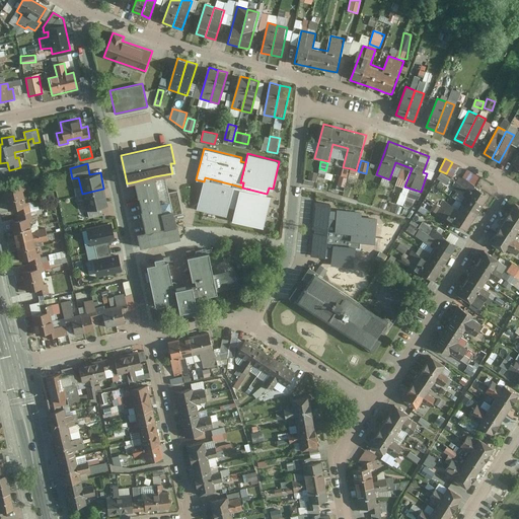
[(316,180),(317,172),(310,171),(308,178),(316,180)]
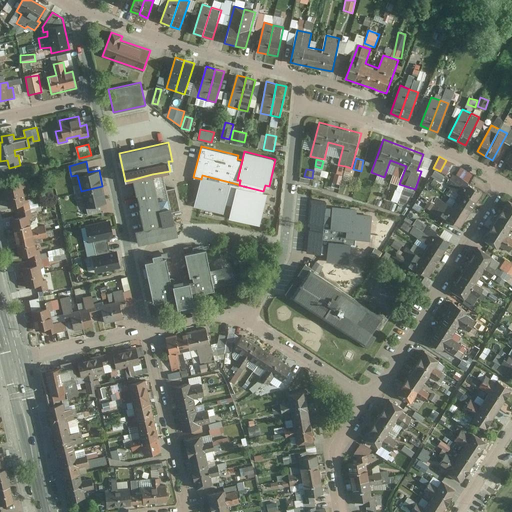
[(342,174),(337,173),(335,172),(333,182),(341,184),(343,174),(342,174)]
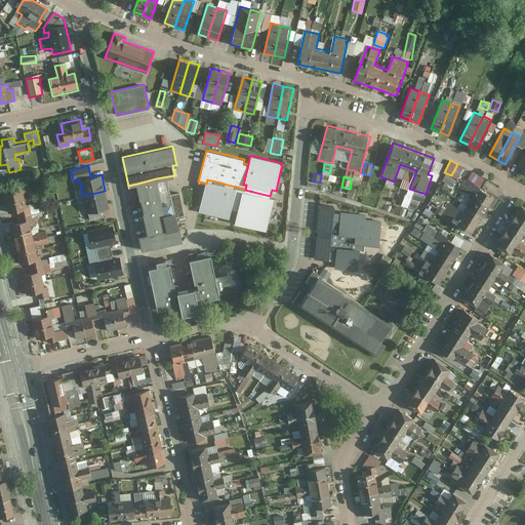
[(441,215),(471,234),(496,196),(467,177),(458,191),(472,199),(465,212),(449,203),(445,209),(441,215)]
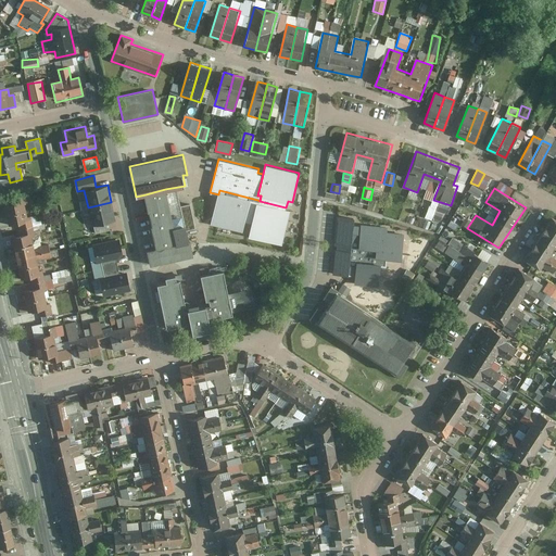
[(167,196),(165,189),(146,194),(156,247),(148,249),(151,264),(192,254),(178,193),(167,196)]
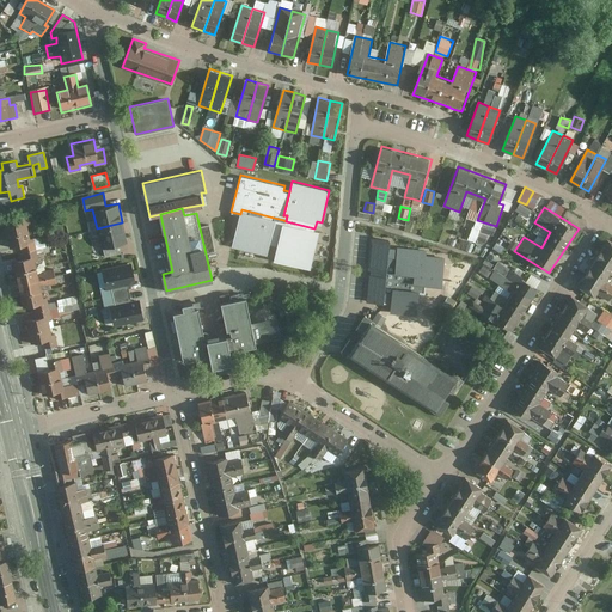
[(283,220),(242,209),(240,214),(232,245),(268,254),(270,243),(277,245),(283,220)]
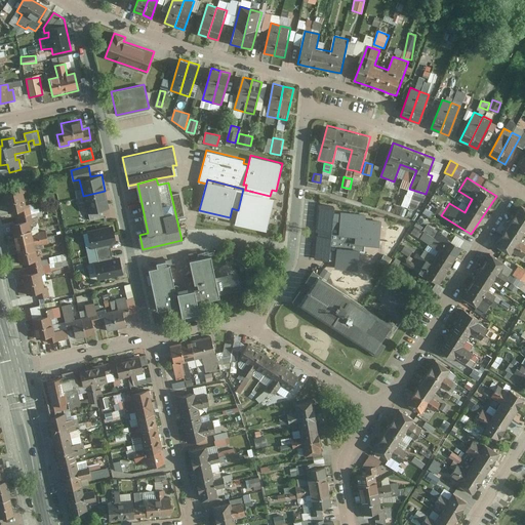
[(13,189),(3,192),(7,212),(17,209),(21,220),(10,224),(19,264),(29,261),(31,272),(22,274),(27,295),(36,293),(37,298),(55,294),(54,290),(48,291),(47,285),(44,286),(41,274),(44,273),(40,254),(37,255),(34,244),(48,241),(46,231),(32,234),(30,224),(33,223),(29,203),(26,203),(23,193),(27,192),(24,180),(11,184),(13,189)]
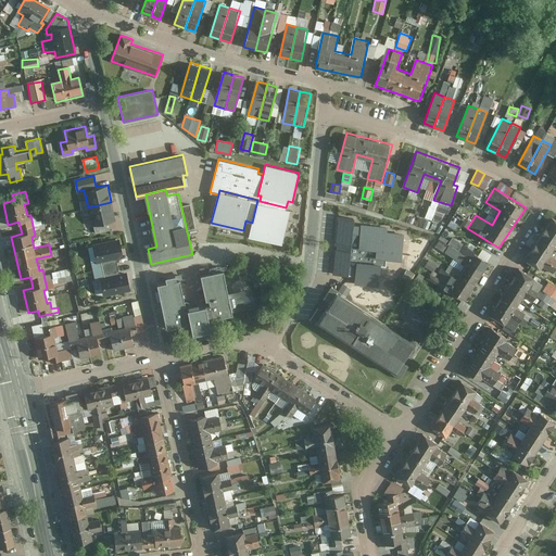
[(286,207),(260,201),(257,200),(252,223),(249,235),(282,243),(291,209),(286,207)]
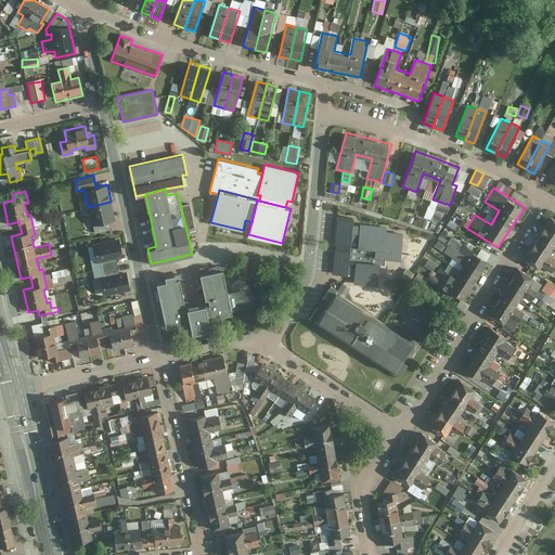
[(111,202),(88,207),(92,226),(116,220),(111,202)]
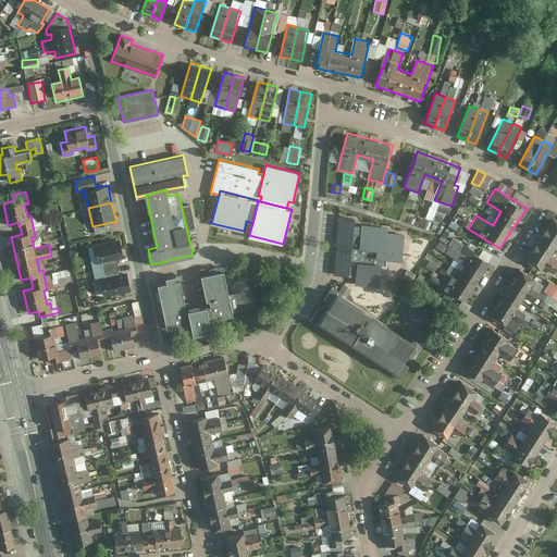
[(456,231),(462,218),(455,214),(448,226),(456,231)]
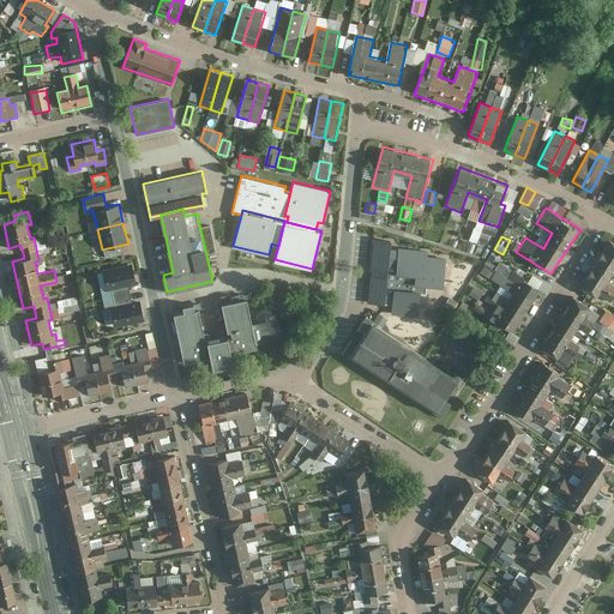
[(613,239),(612,238),(581,286),(599,298),(600,295),(612,302),(613,298),(613,284),(608,281),(613,271),(613,239)]
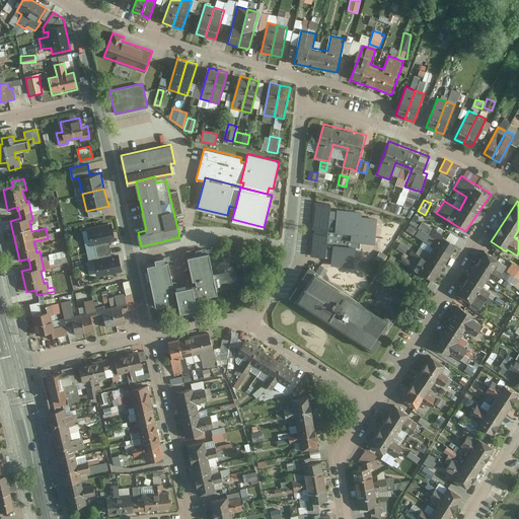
[(361,249),(361,242),(375,243),(377,219),(361,217),(362,212),(337,210),(337,211),(329,211),(330,204),(314,203),(312,229),(314,229),(314,234),(312,234),(310,257),(324,258),(324,257),(331,257),(330,267),(353,269),(355,249),(361,249)]
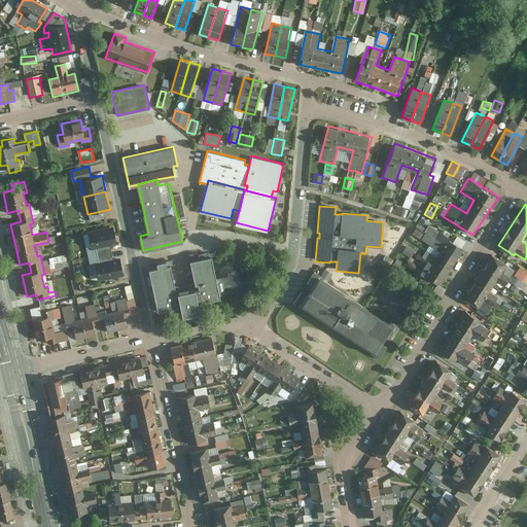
[(443,216),(447,210),(442,206),(437,212),(443,216)]
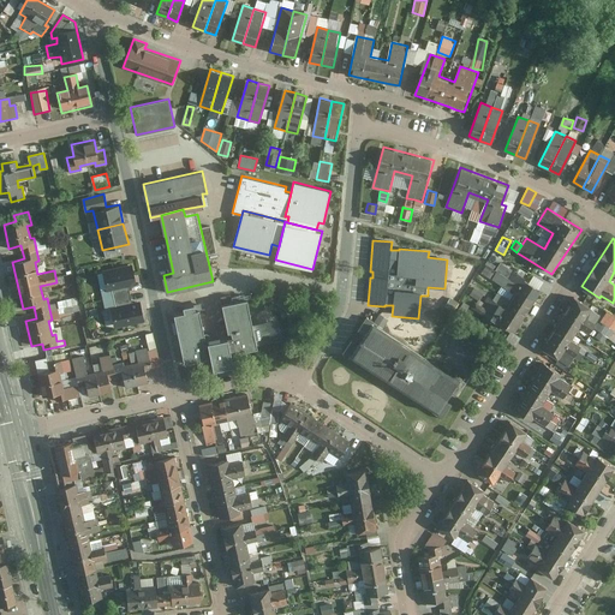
[(497,270),(508,278),(513,270),(501,262),(496,269),(497,270)]
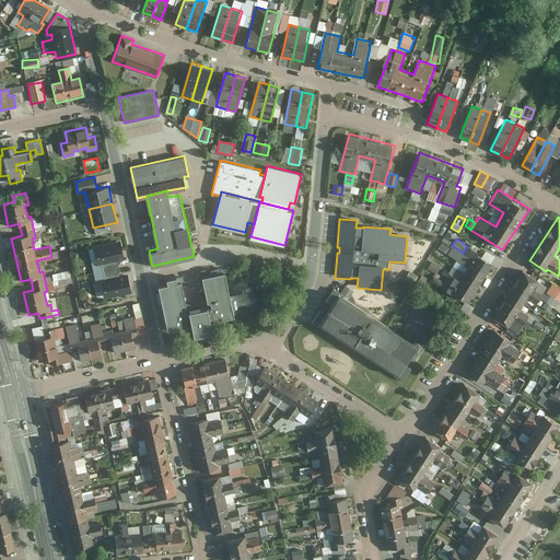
[(120,240),(93,246),(97,266),(95,266),(97,272),(118,268),(117,260),(124,259),(120,240)]
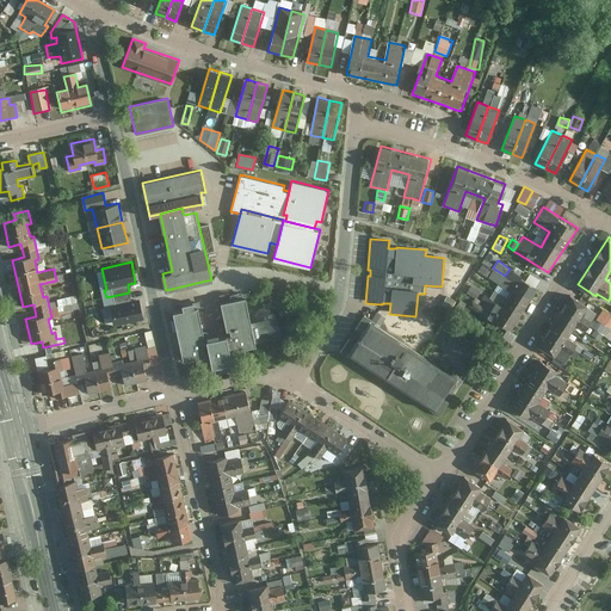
[(507,289),(512,281),(505,276),(494,269),(489,276),(507,289)]
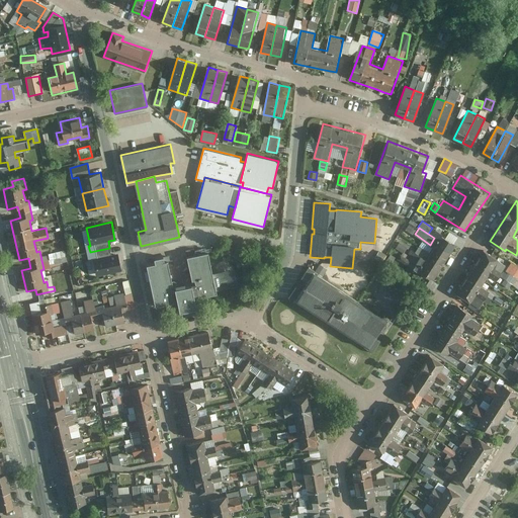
[(448,232),(446,238),(454,242),(457,236),(448,232)]
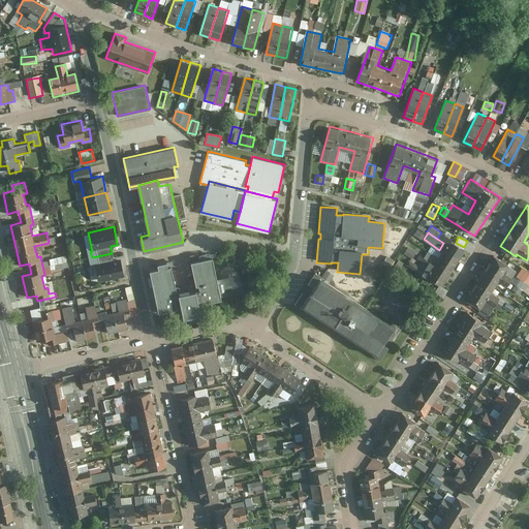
[(422,273),(442,285),(466,250),(447,238),(443,243),(439,250),(443,252),(439,258),(435,265),(430,260),(422,273)]
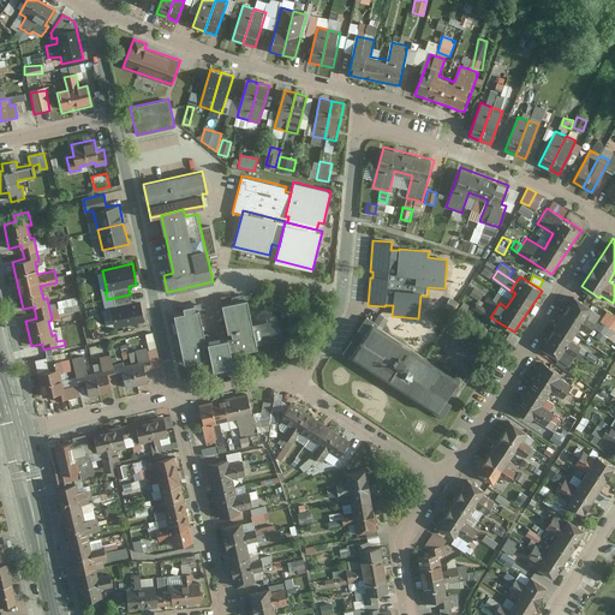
[(482,293),(473,288),(470,294),(478,299),(482,293)]
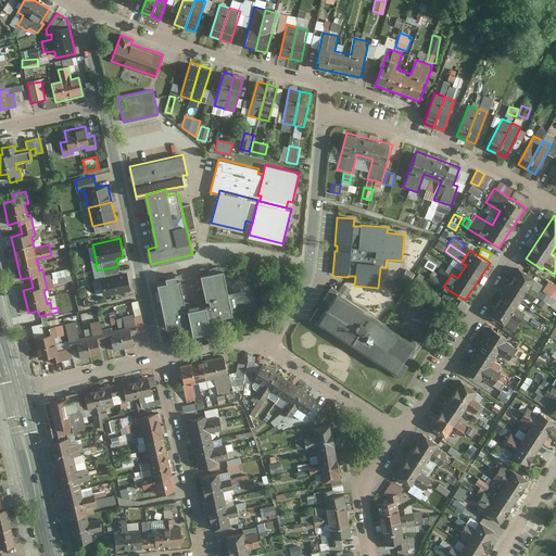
[(452,274),(457,278),(462,272),(450,264),(445,270),(452,274)]
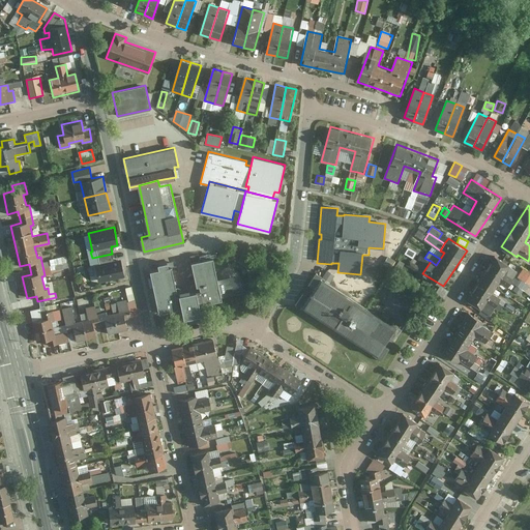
[(112,254),(92,258),(93,264),(94,264),(98,283),(124,276),(120,259),(114,260),(112,254)]
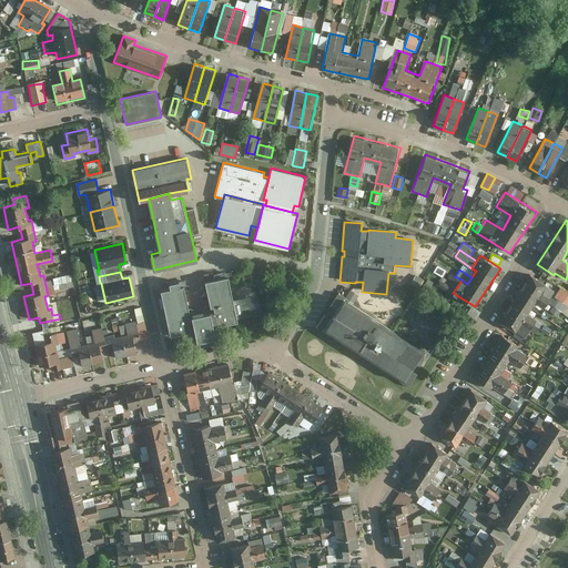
[(453,293),(462,280),(455,276),(452,273),(443,285),(453,293)]
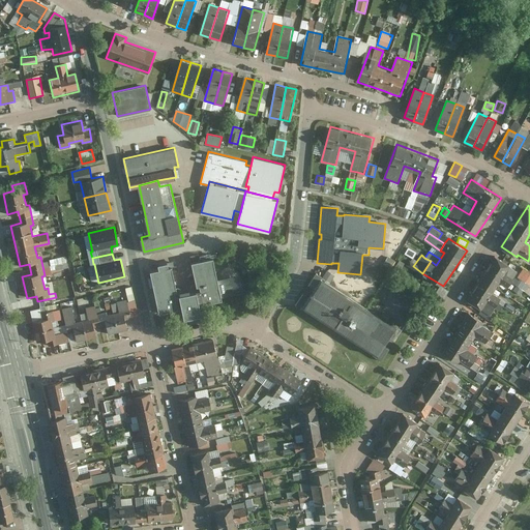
[(497,255),(468,299),(481,310),(478,314),(488,319),(501,298),(494,293),(500,283),(508,287),(518,271),(510,266),(512,264),(497,255)]
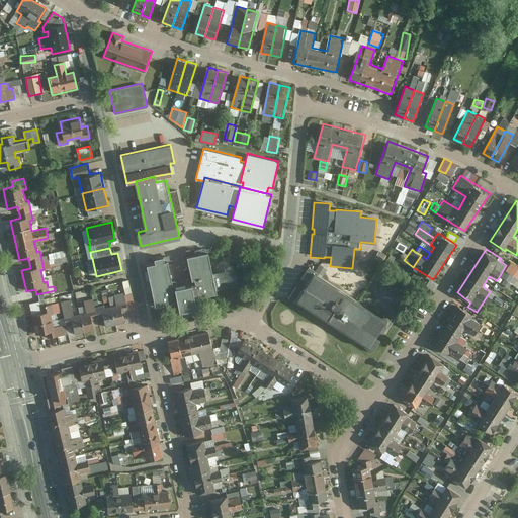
[(154,263),(145,265),(154,306),(176,301),(178,311),(186,309),(195,307),(193,298),(214,293),(214,291),(236,287),(232,270),(210,274),(206,253),(185,257),(190,279),(193,279),(194,283),(169,288),(168,283),(170,282),(166,261),(163,262),(162,257),(153,259),(154,263)]
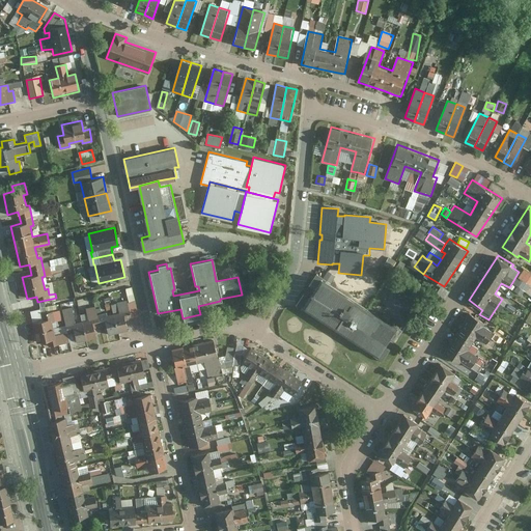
[(518,277),(521,279),(513,290),(523,297),(530,283),(530,273),(524,269),(518,277)]
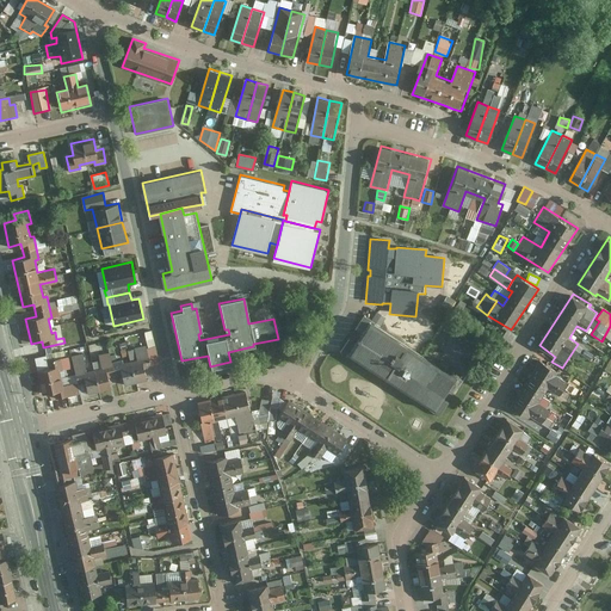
[(352,357),(443,414),(466,378),(375,322),(352,357)]
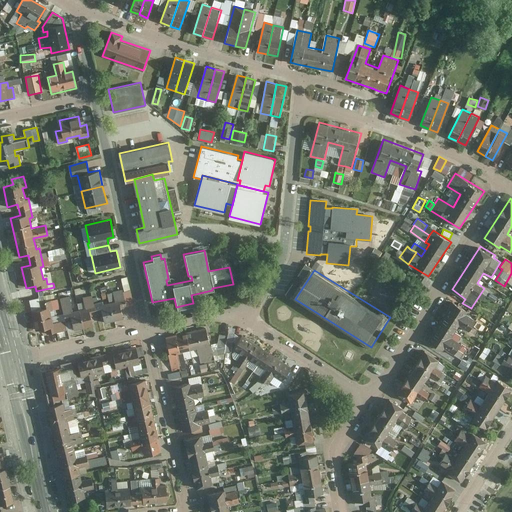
[(31,309),(36,330),(45,328),(46,334),(67,329),(66,327),(72,325),(73,329),(93,325),(91,316),(102,313),(104,323),(123,318),(121,309),(127,307),(122,289),(112,291),(115,301),(103,303),(102,301),(93,303),(92,295),(82,297),(85,308),(73,311),(69,296),(60,298),(64,320),(52,322),(50,310),(59,308),(57,299),(39,303),(40,307),(31,309)]
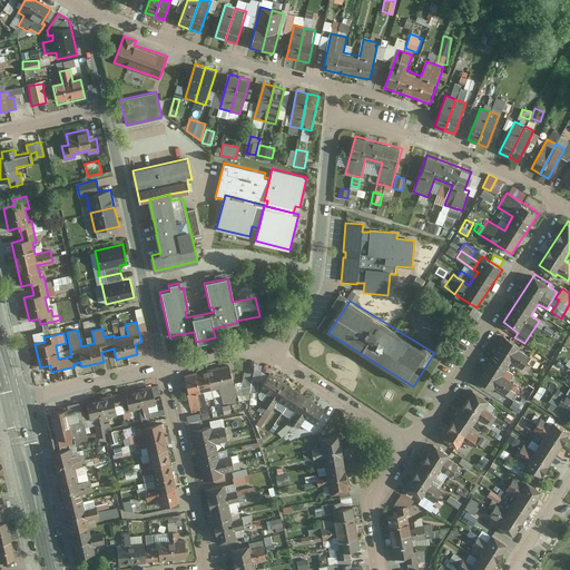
[(504,336),(477,381),(493,391),(495,389),(505,395),(514,383),(503,375),(512,362),(523,370),(531,356),(521,351),(522,347),(504,336)]
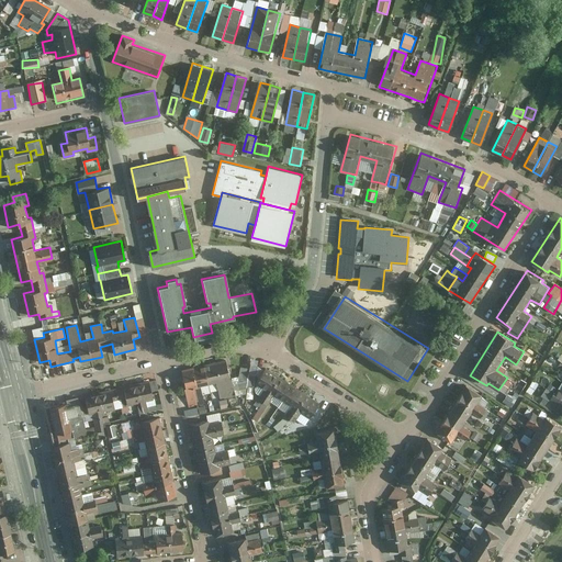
[(226,360),(182,370),(189,405),(204,402),(201,386),(216,383),(221,400),(234,396),(226,360)]
